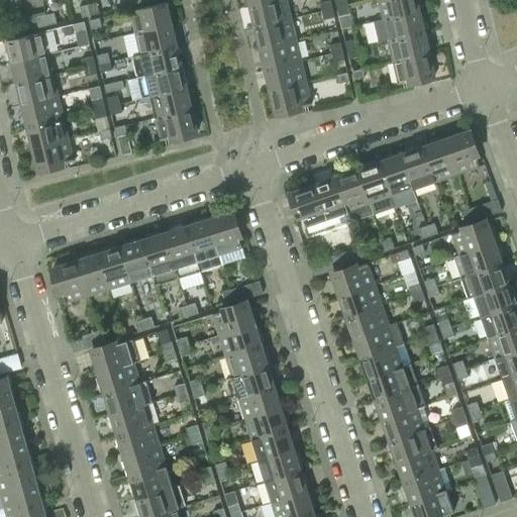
[(287,0),(272,0),(249,5),(254,26),(291,18),(287,0)]
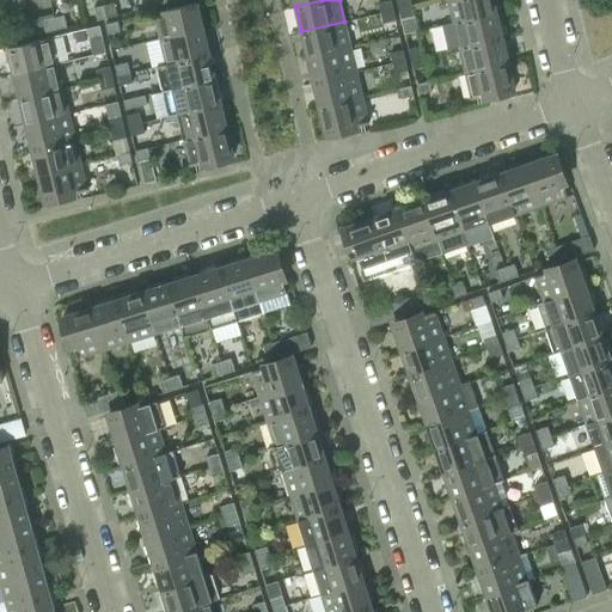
[(389,0),(378,2),(380,13),(393,10),(391,0),(389,0)]
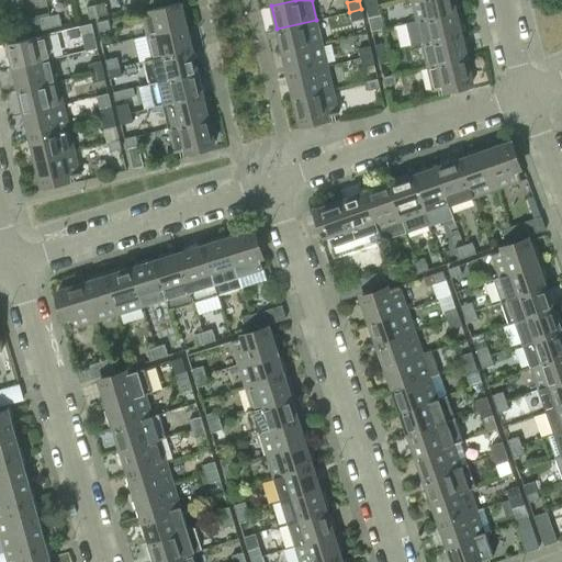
[(453,0),(411,0),(416,20),(457,11),(453,0)]
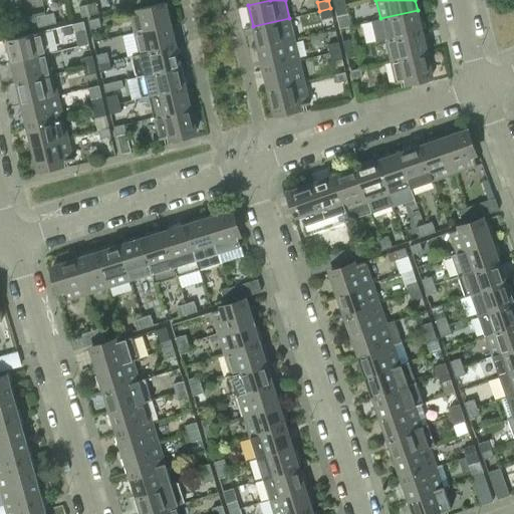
[(96,2),(87,4),(90,15),(98,13),(96,2)]
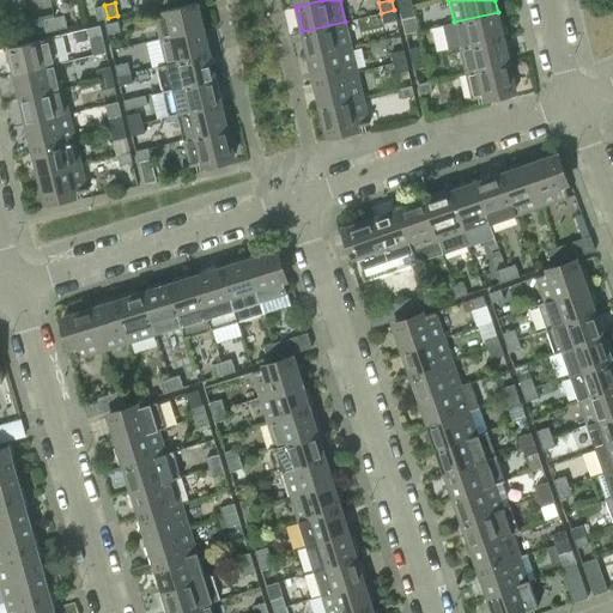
[(155,12),(161,38),(205,28),(198,2),(155,12)]
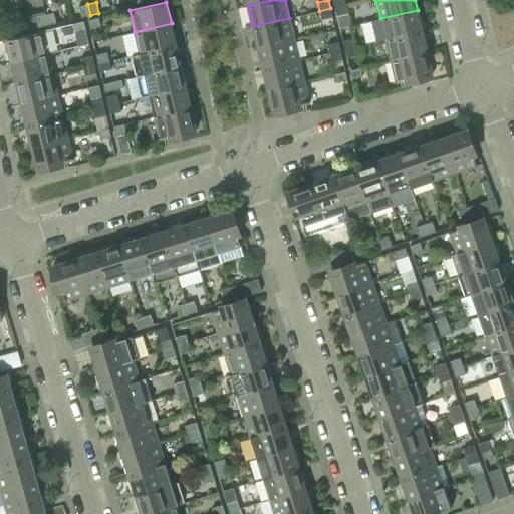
[(90,15),(87,4),(79,6),(82,17),(90,15)]
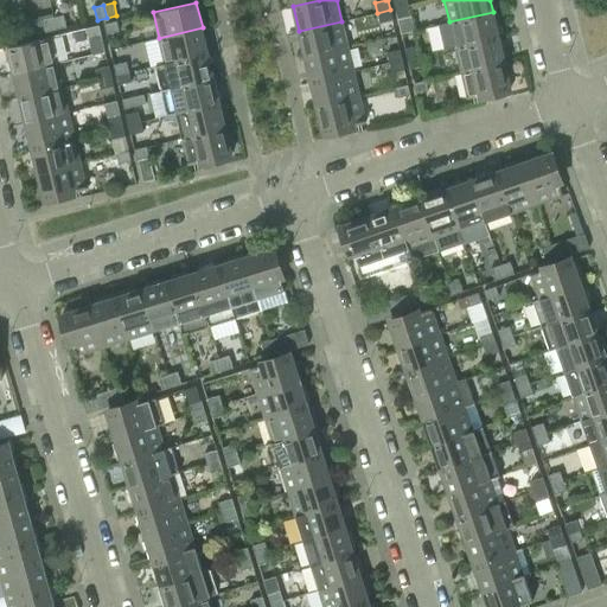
[(408,6),(396,8),(398,18),(410,16),(408,6)]
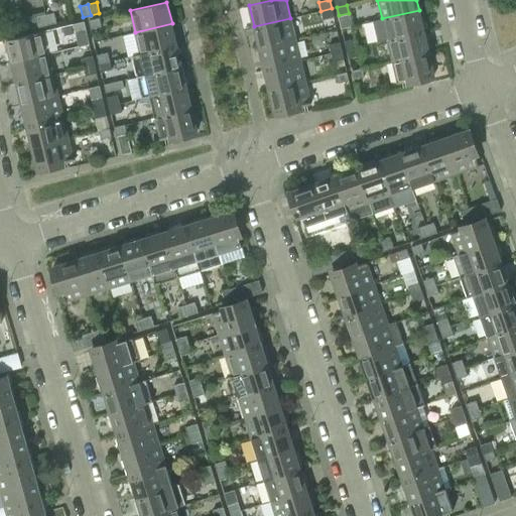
[(332,8),(320,11),(323,19),(334,16),(332,8)]
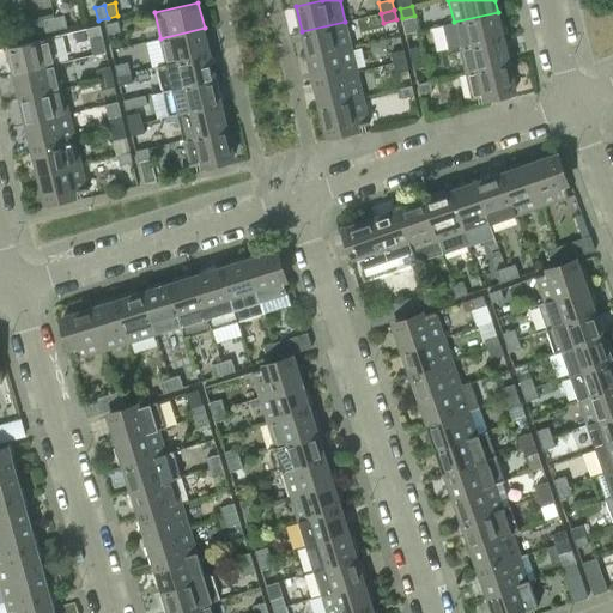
[(498,12),(454,22),(460,47),(504,37),(498,12)]
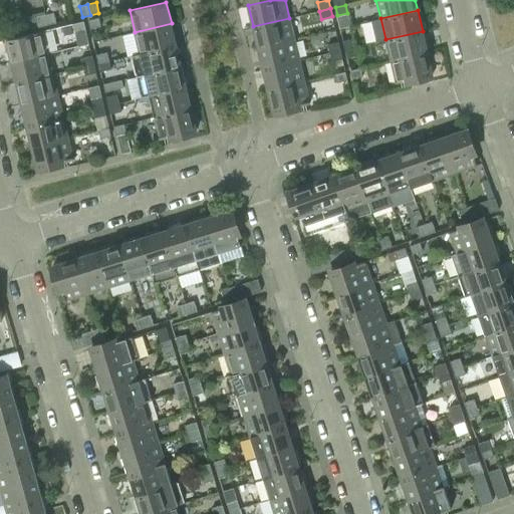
[(54,12),(45,14),(48,25),(56,23),(54,12)]
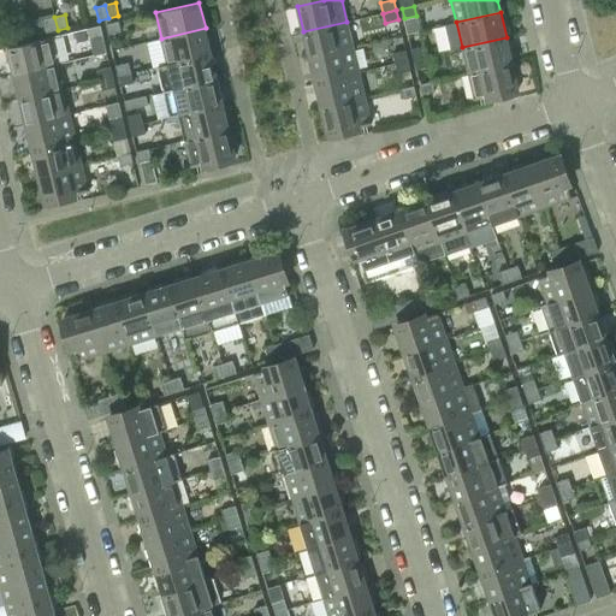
[(48,33),(58,30),(54,17),(45,19),(48,33)]
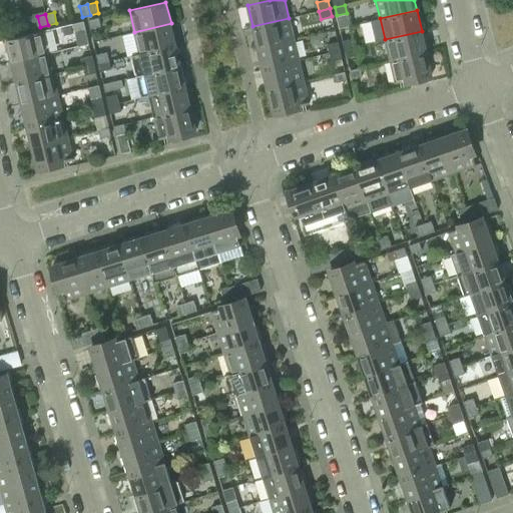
[(101,26),(99,17),(88,20),(90,28),(101,26)]
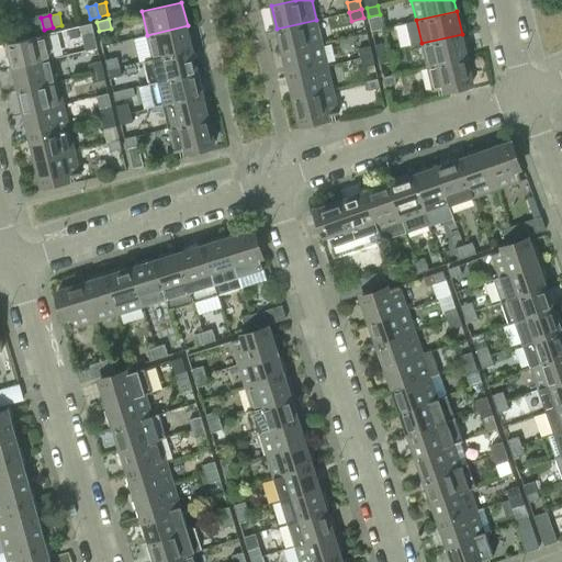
[(316,20),(277,29),(282,52),(322,43),(316,20)]
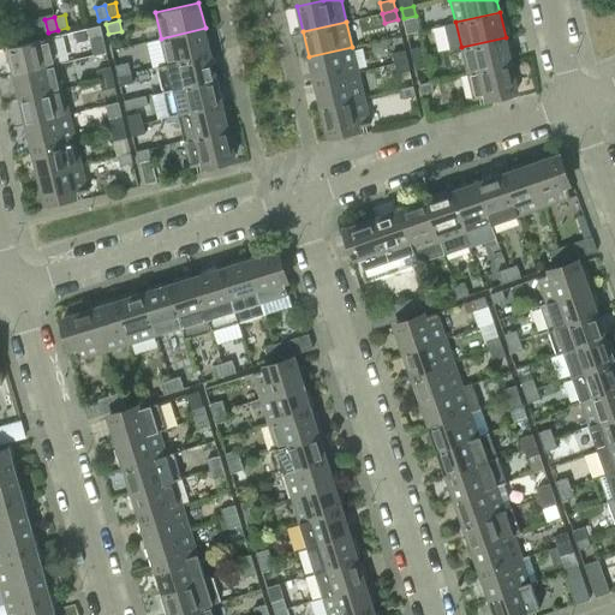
[(33,35),(29,23),(19,25),(22,39),(33,35)]
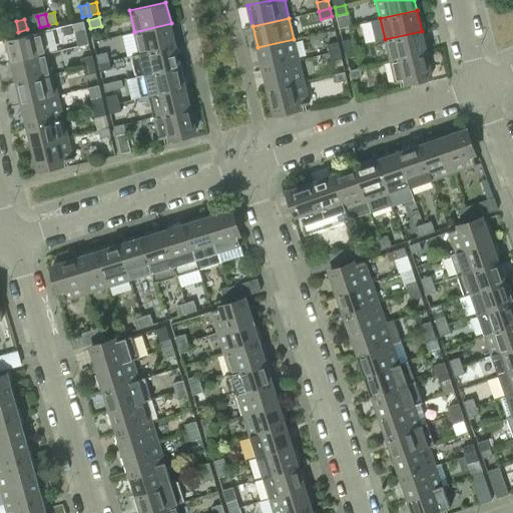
[(85,30),(83,21),(73,24),(75,32),(85,30)]
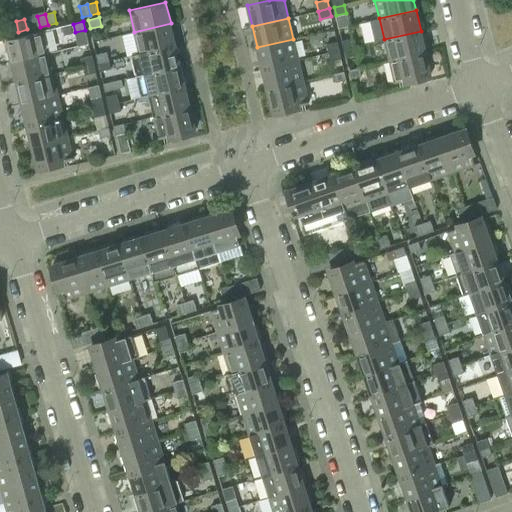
[(176,44),(171,23),(134,32),(139,53),(176,44)]
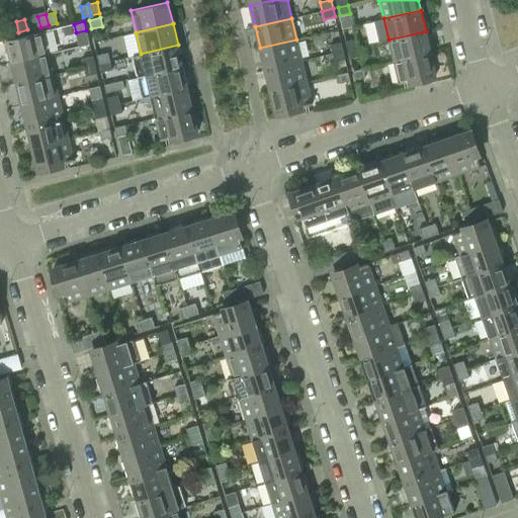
[(44,31),(6,39),(11,62),(49,54),(44,31)]
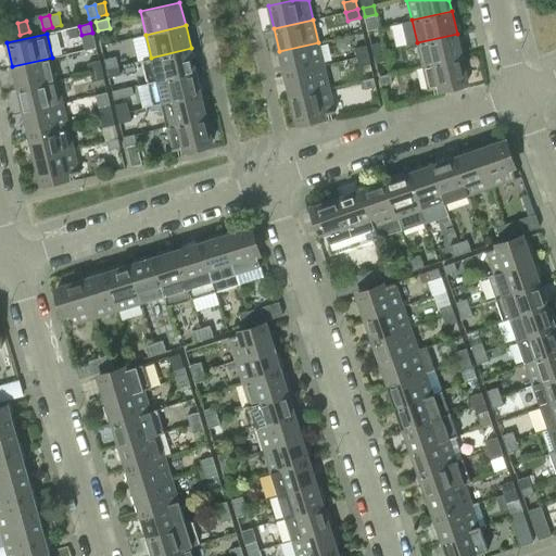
[(457,34),(417,42),(422,65),(463,57),(457,34)]
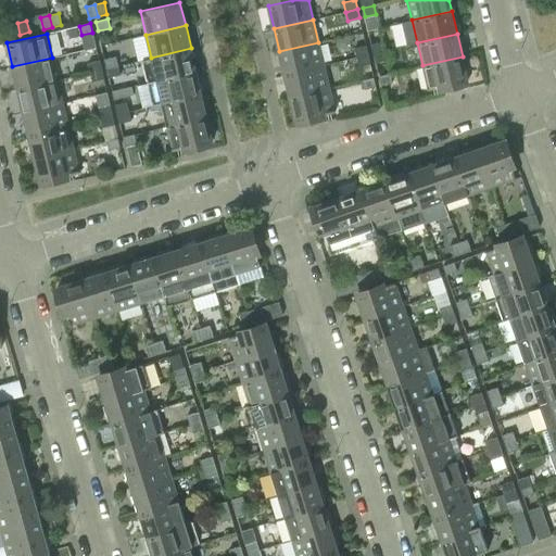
[(382,41),(371,45),(374,53),(384,51),(382,41)]
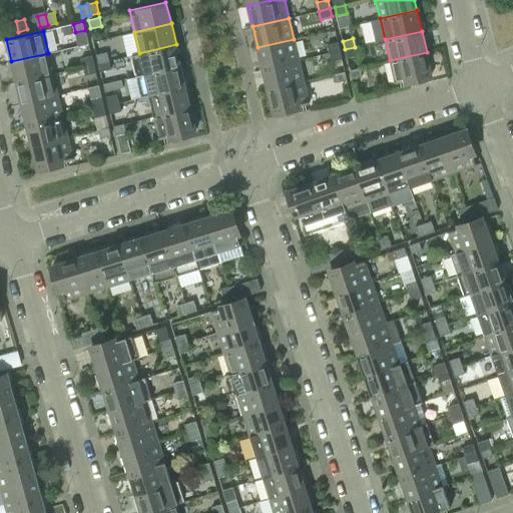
[(294,39),(258,47),(263,68),(299,60),(294,39)]
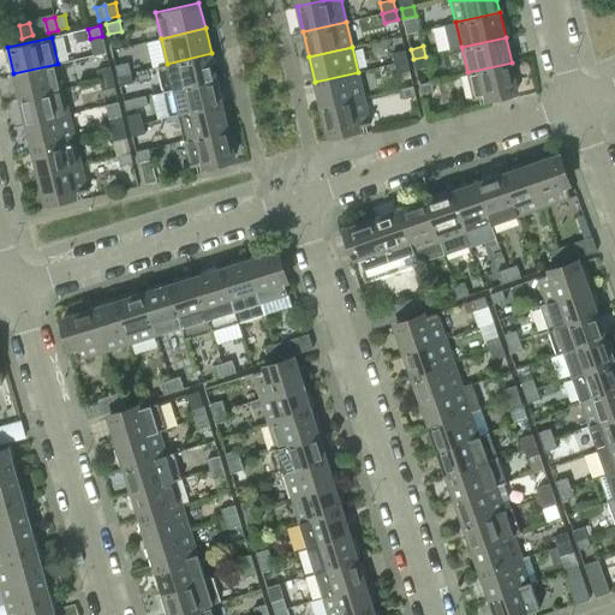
[(392,53),(394,64),(407,60),(405,51),(392,53)]
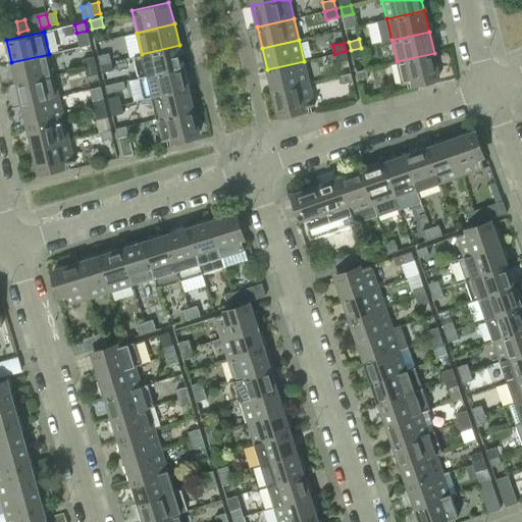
[(184,66),(179,45),(142,54),(134,56),(139,77),(184,66)]
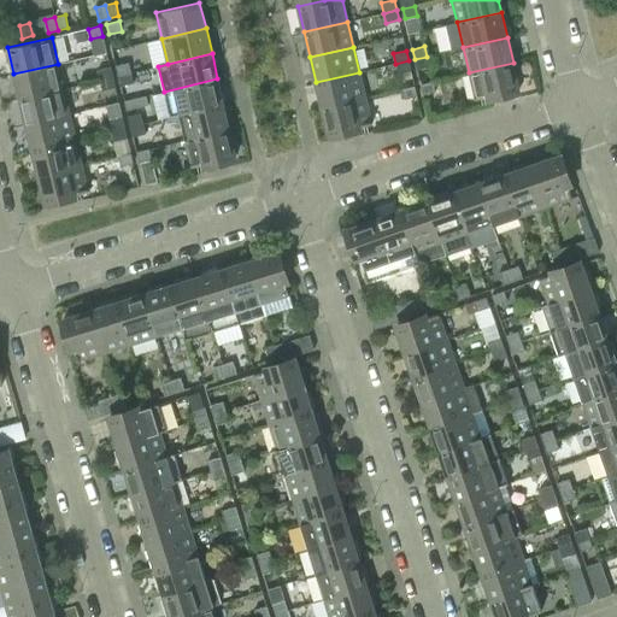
[(427,57),(415,59),(417,69),(429,66),(427,57)]
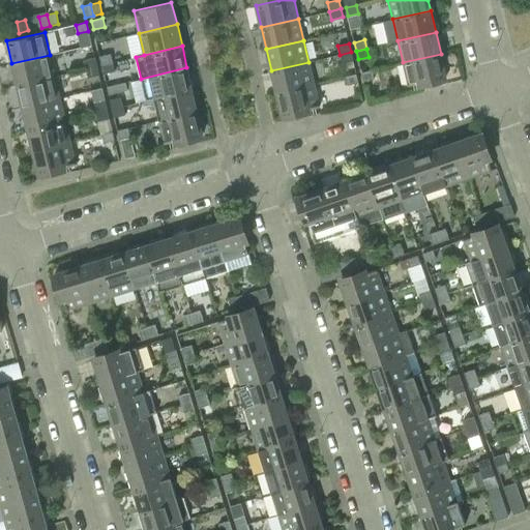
[(351,52),(340,55),(342,63),(353,61),(351,52)]
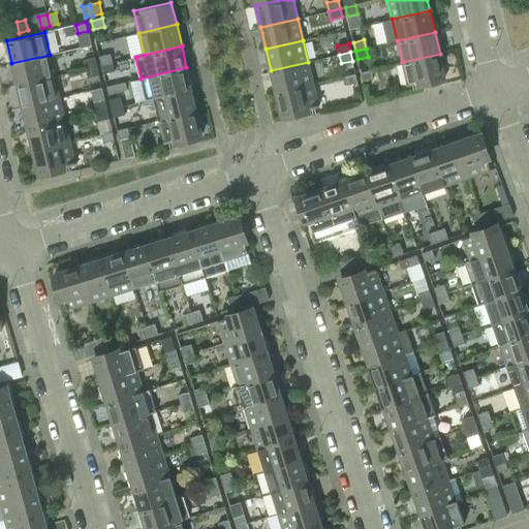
[(111,54),(99,56),(101,65),(113,62),(111,54)]
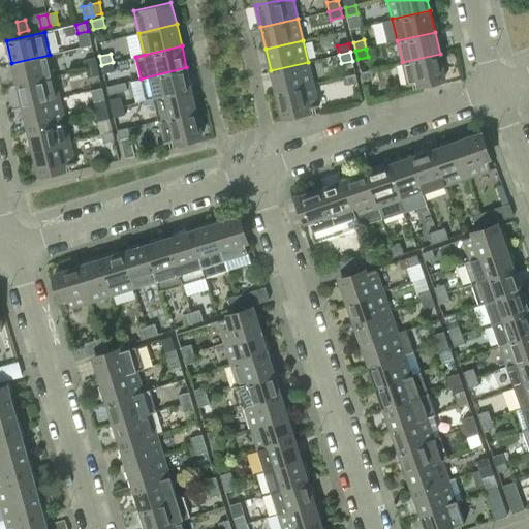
[(440,54),(402,62),(407,85),(445,76),(440,54)]
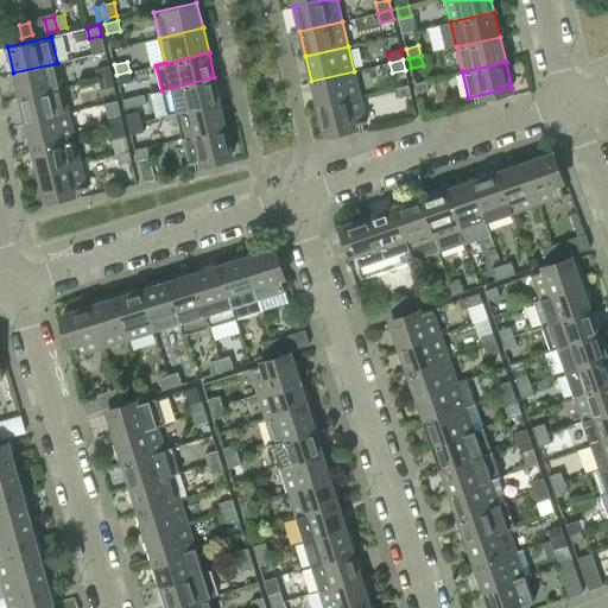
[(57,63),(13,73),(19,97),(63,88),(57,63)]
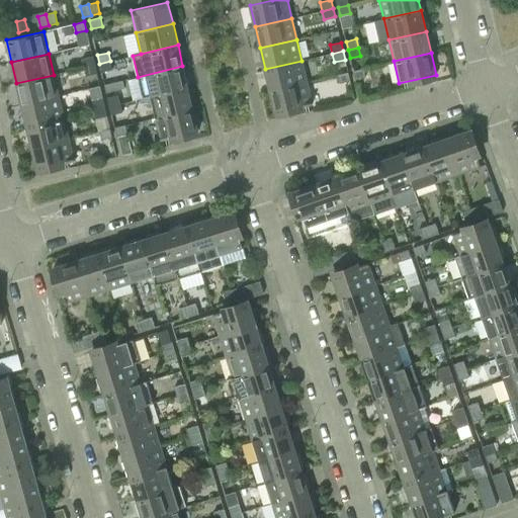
[(82,59),(84,67),(94,65),(93,56),(82,59)]
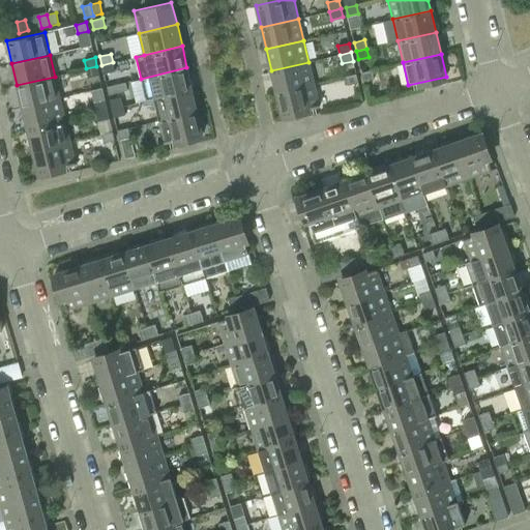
[(113,62),(101,65),(104,74),(115,71),(113,62)]
